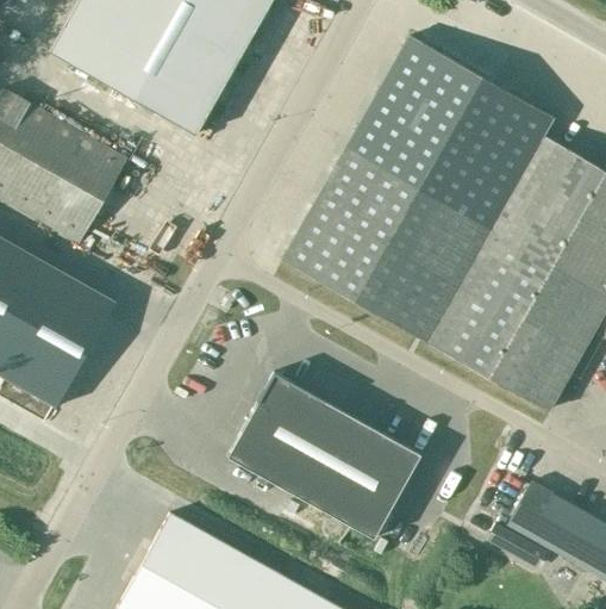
[(197,136),(273,0),(106,0),(70,64),(197,136)]
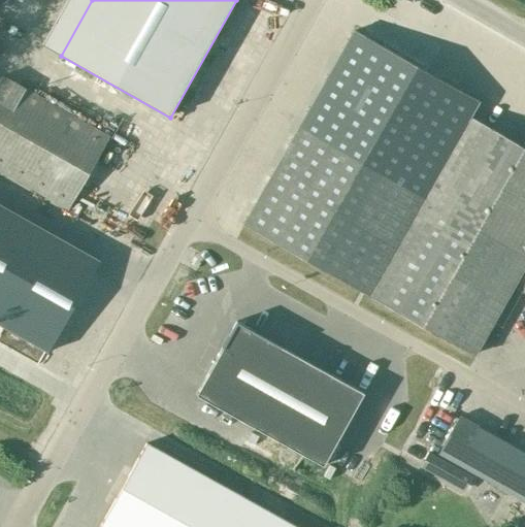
[(524,147),(469,117),(479,101),(357,31),(244,225),(473,356),(513,287),(524,293),(524,147)]
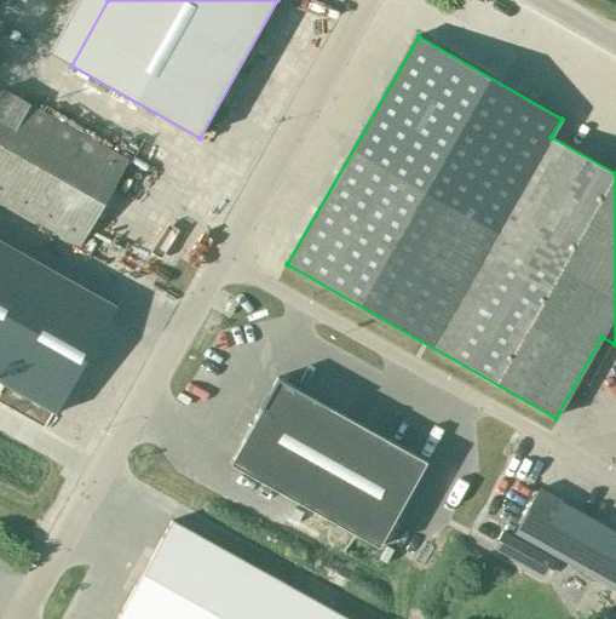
[(0,201),(82,248),(131,162),(4,91),(0,98),(0,201)]
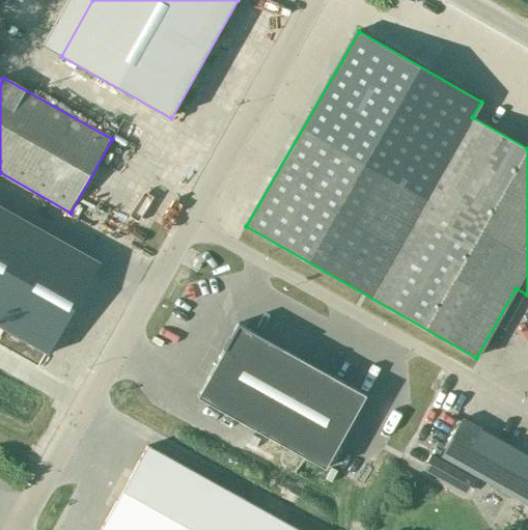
[(0,196),(0,308),(61,342),(109,255),(0,196)]
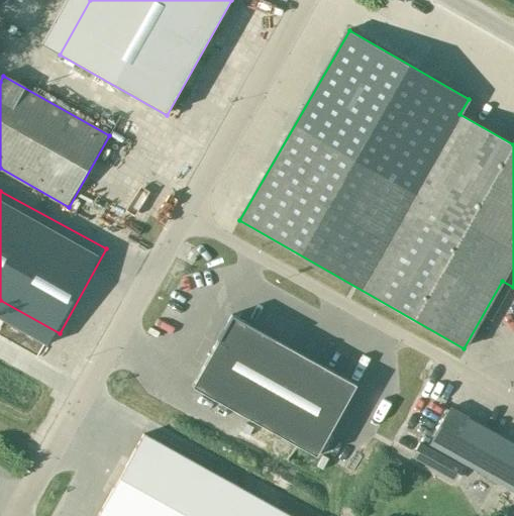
[(219,341),(205,367),(238,386),(226,407),(318,457),(357,386),(277,340),(233,316),(219,341)]
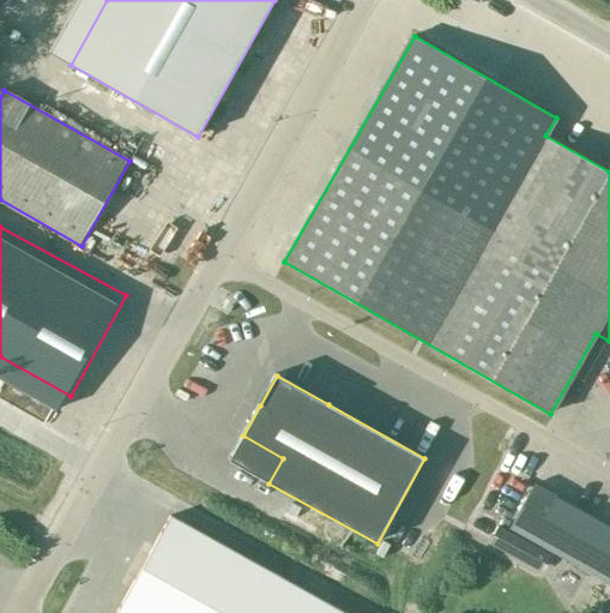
[(609,527),(536,486),(512,529),(609,583),(609,527)]
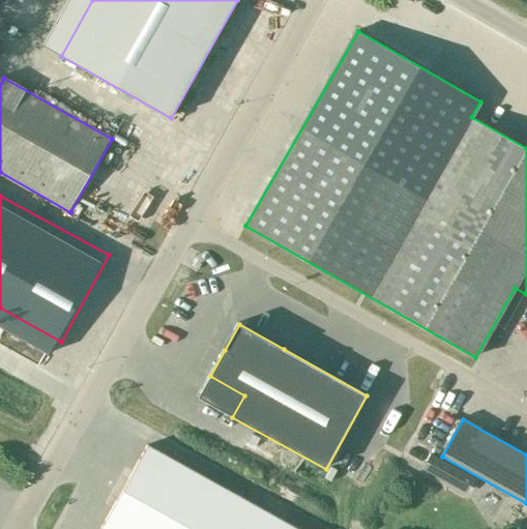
[(296,528),(149,446),(103,528),(296,528)]
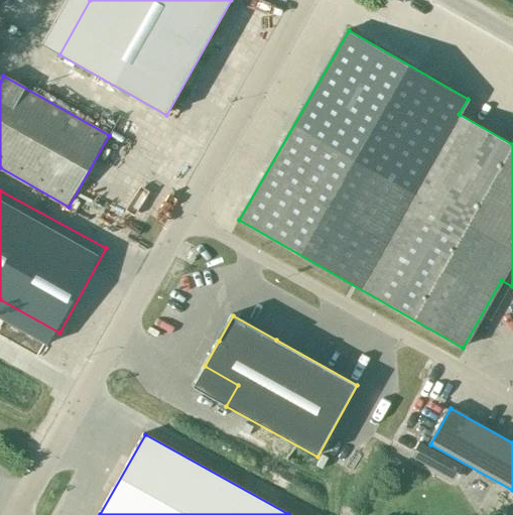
[(420,442),(412,458),(457,482),(465,467),(420,442)]
